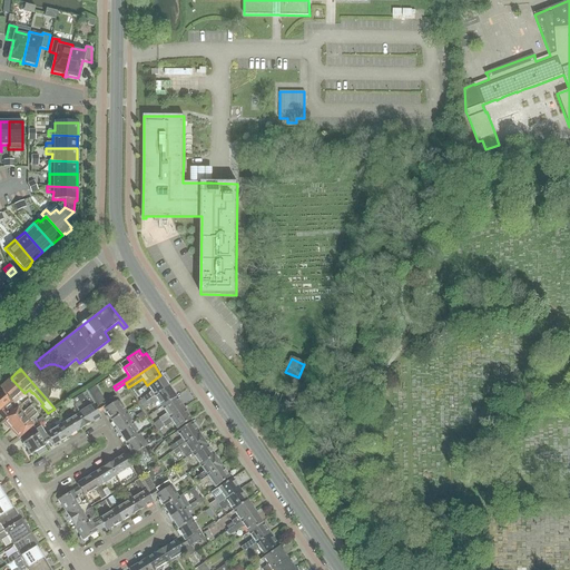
[(143,399),(138,402),(140,405),(147,401),(154,396),(168,386),(160,375),(147,385),(151,392),(143,397),(143,399)]
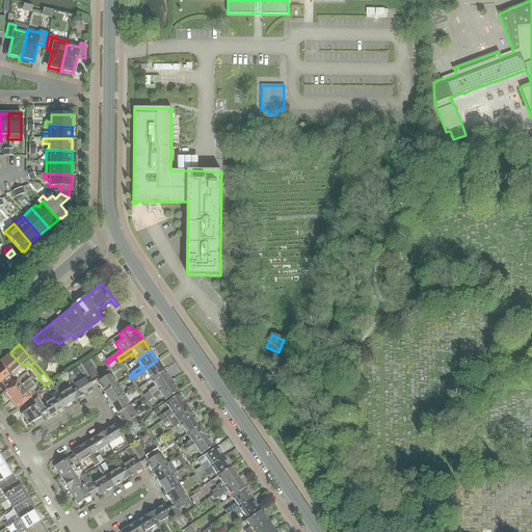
[(17,380),(20,378),(16,373),(21,368),(9,354),(8,354),(1,360),(2,361),(0,362),(16,380),(17,380)]
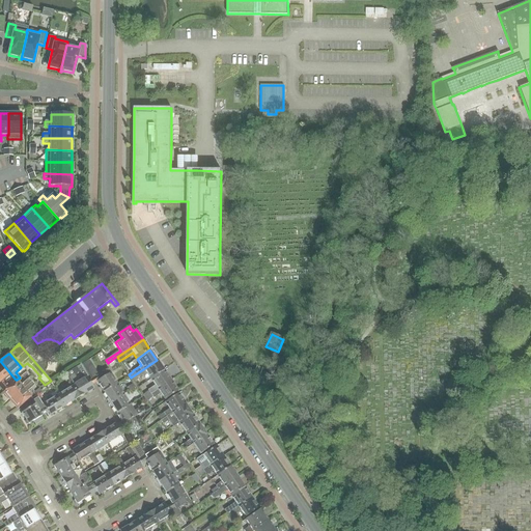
[(88,360),(82,364),(93,384),(96,382),(100,386),(103,392),(117,384),(110,372),(108,368),(98,374),(89,360),(88,360)]
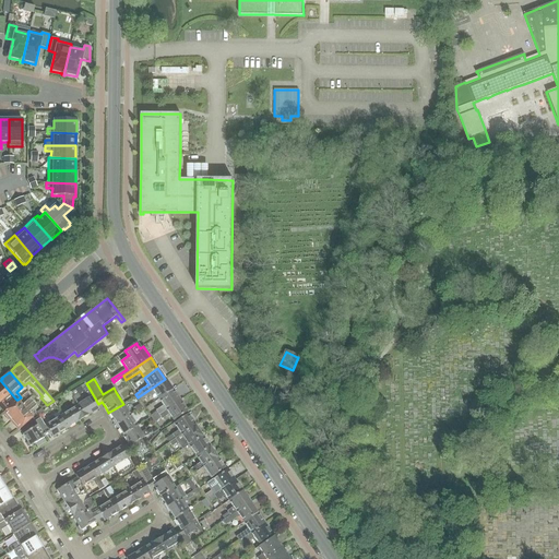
[(151,389),(144,393),(146,396),(146,397),(154,392),(158,400),(173,390),(165,379),(151,389)]
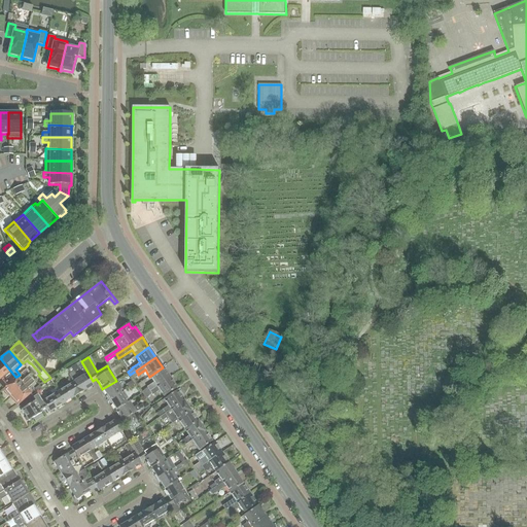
[(2,364),(0,361),(0,384),(4,388),(9,384),(8,383),(4,378),(9,374),(2,364)]
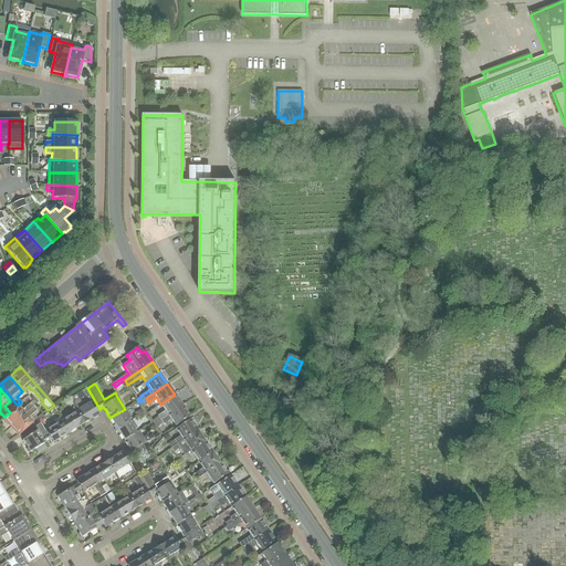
[(100,413),(97,410),(92,401),(84,407),(80,399),(84,397),(81,391),(70,399),(76,411),(84,423),(100,413)]
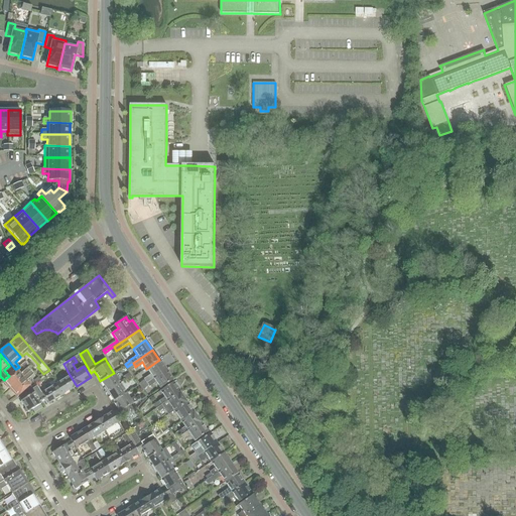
[(150,374),(143,379),(144,380),(146,383),(166,370),(159,360),(146,369),(150,374)]
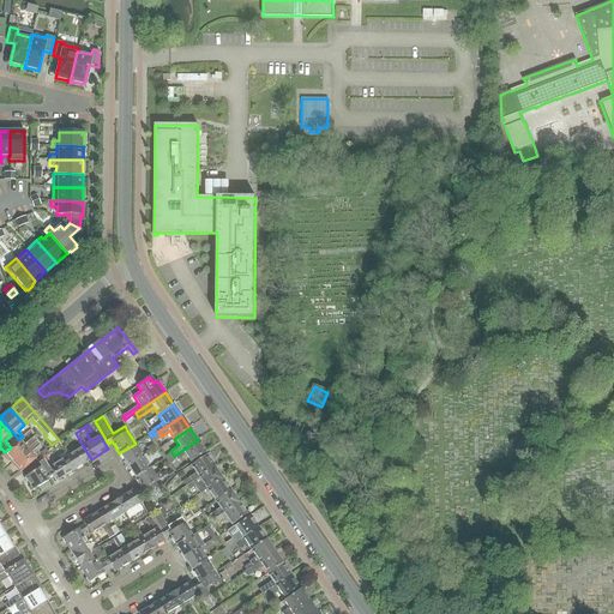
[(24,445),(19,439),(18,439),(10,446),(11,447),(5,452),(4,453),(5,453),(4,455),(10,461),(11,461),(12,462),(12,463),(36,441),(32,438),(24,445)]
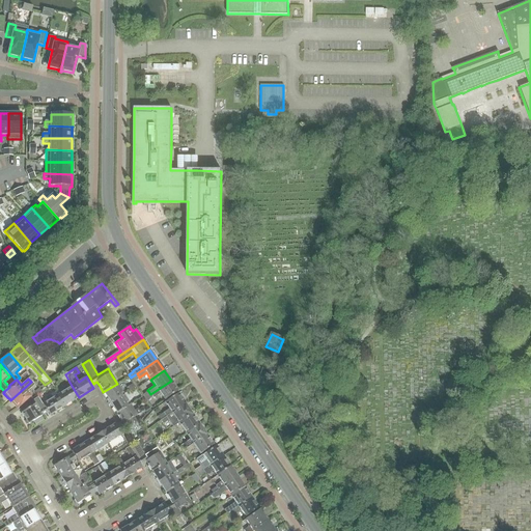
[(171,381),(150,394),(152,397),(154,398),(161,393),(165,400),(174,394),(178,391),(171,381)]
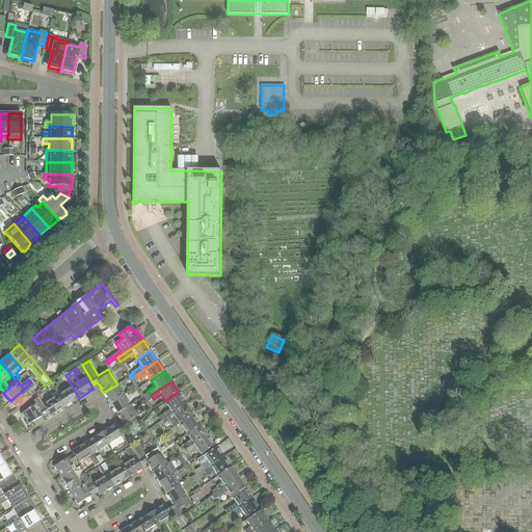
[(18,409),(22,405),(31,398),(27,393),(31,389),(33,391),(36,389),(31,382),(10,401),(11,401),(12,403),(11,403),(17,409),(18,408),(18,409)]
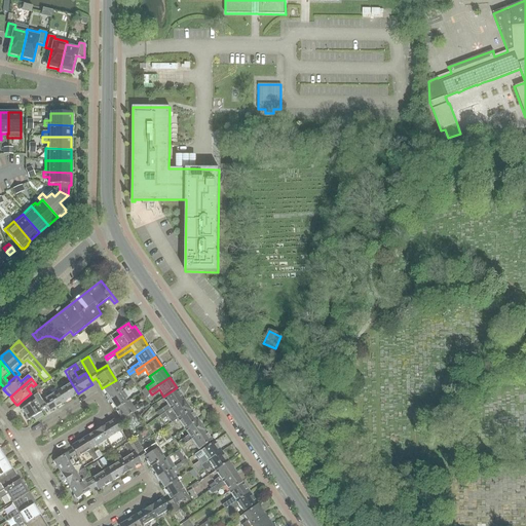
[(102,388),(107,396),(109,399),(122,390),(116,380),(102,388)]
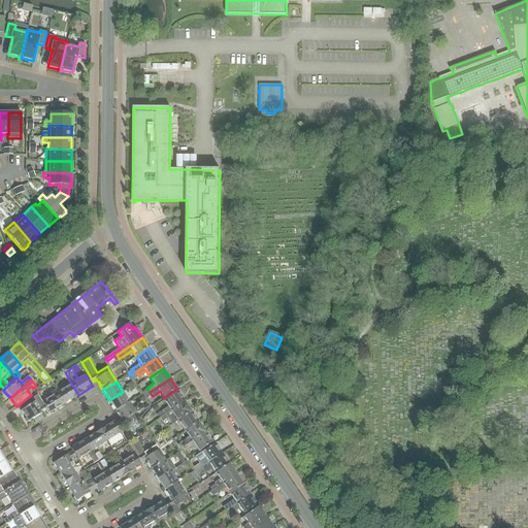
[(71,384),(57,393),(64,404),(78,395),(71,384)]
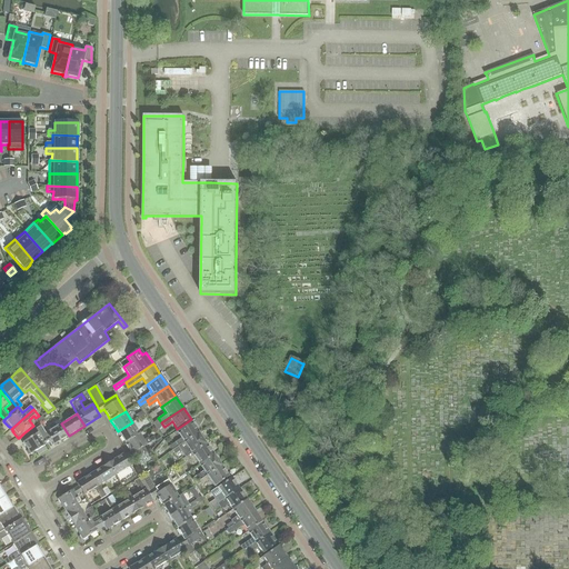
[(191,421),(176,431),(181,440),(177,443),(170,448),(172,451),(198,432),(191,421)]
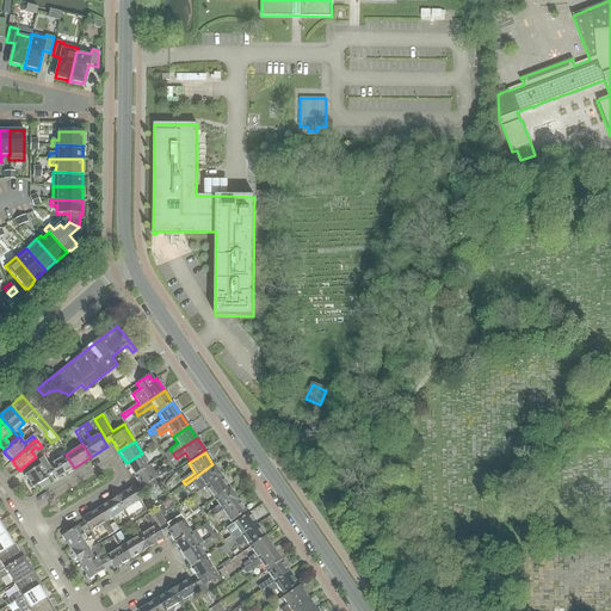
[(55,461),(49,464),(49,466),(54,473),(55,475),(57,479),(74,468),(66,455),(61,457),(59,454),(53,457),(55,461)]
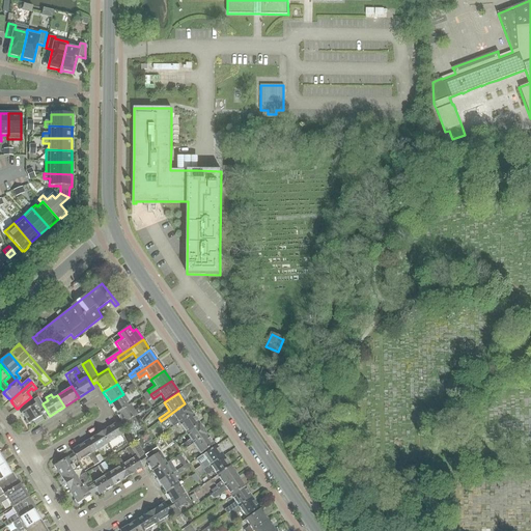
[(110,402),(112,406),(116,414),(131,406),(123,394),(110,402)]
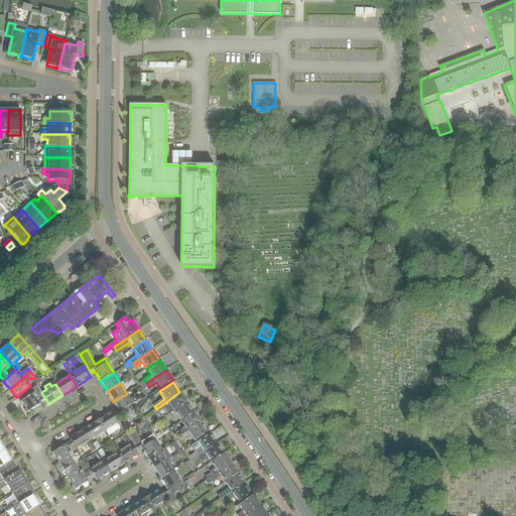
[(36,386),(31,389),(33,393),(21,401),(27,412),(46,401),(41,393),(41,392),(36,386)]
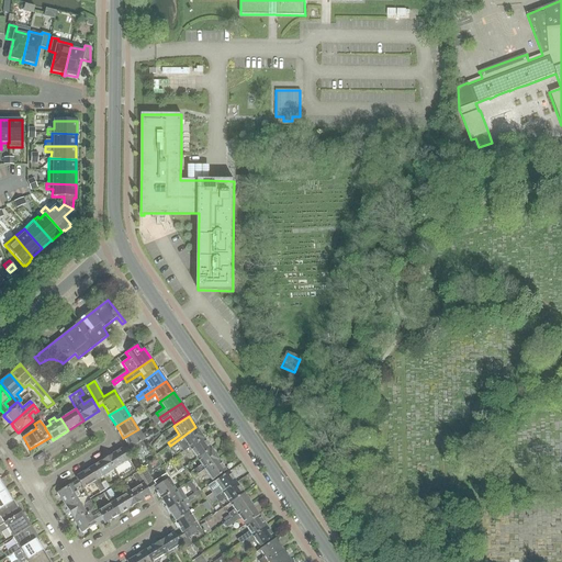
[(178,445),(182,452),(183,452),(189,449),(203,438),(195,427),(170,446),(172,448),(178,445)]
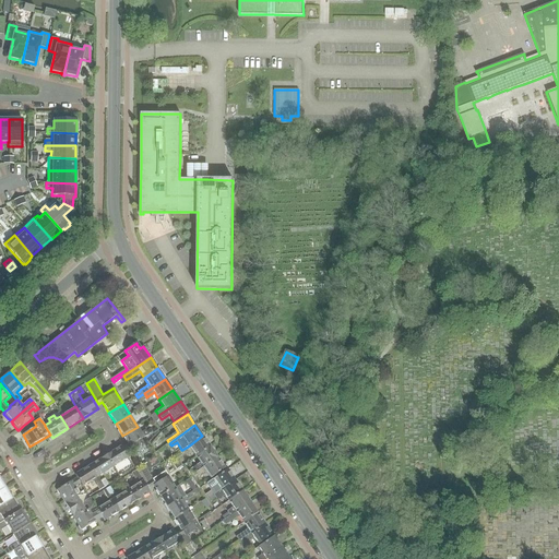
[(141,432),(138,427),(122,436),(127,442),(128,444),(122,448),(123,450),(125,451),(129,458),(138,452),(142,449),(144,444),(141,439),(146,436),(149,435),(146,429),(144,431),(141,432)]
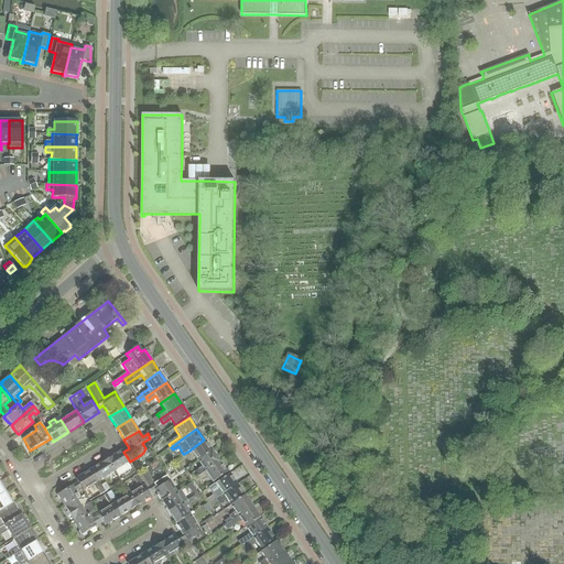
[(190,451),(197,461),(212,451),(204,440),(190,451)]
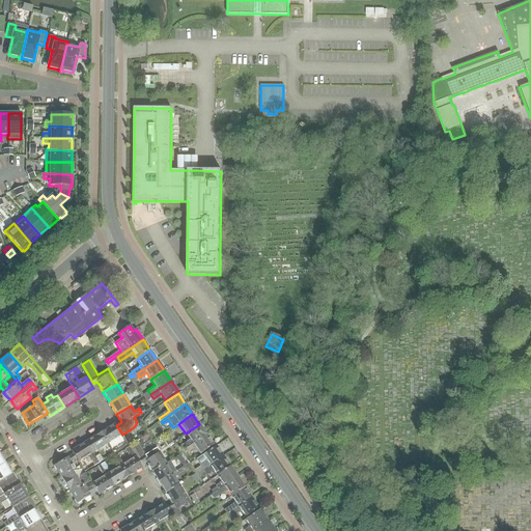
[(122,435),(118,428),(117,427),(116,425),(115,424),(101,432),(107,445),(122,436),(122,435)]
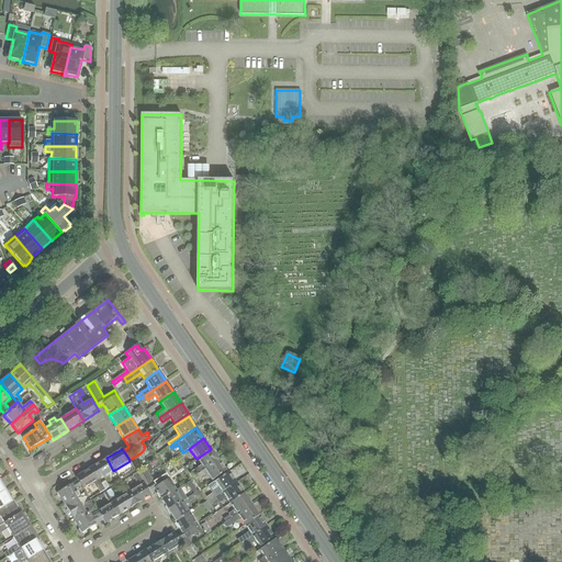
[(189,473),(192,478),(218,460),(211,449),(197,459),(201,465),(189,473)]
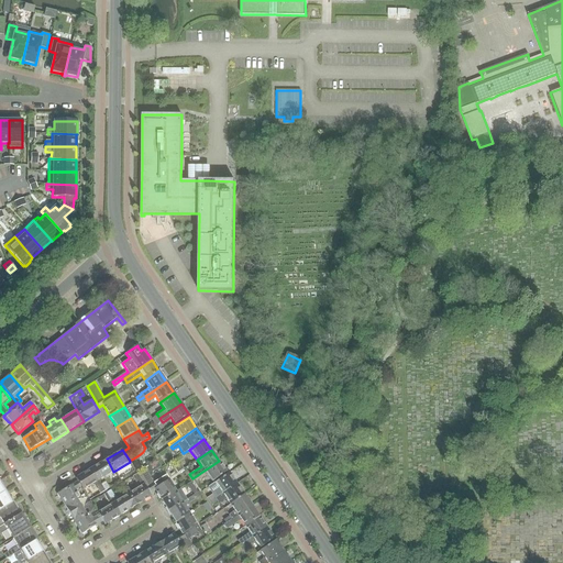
[(107,459),(91,468),(99,481),(113,472),(107,459)]
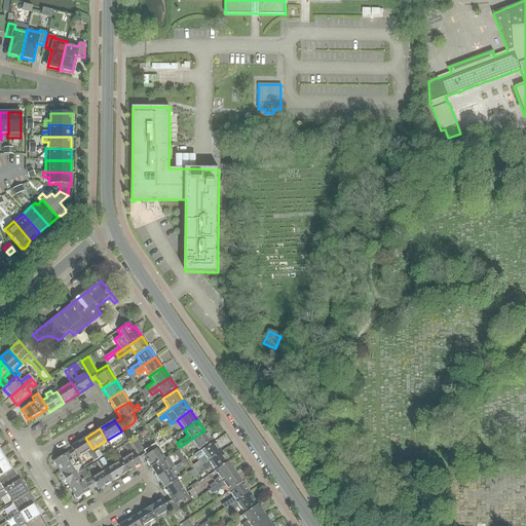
[(193,444),(197,451),(212,441),(204,430),(180,447),(183,451),(193,444)]
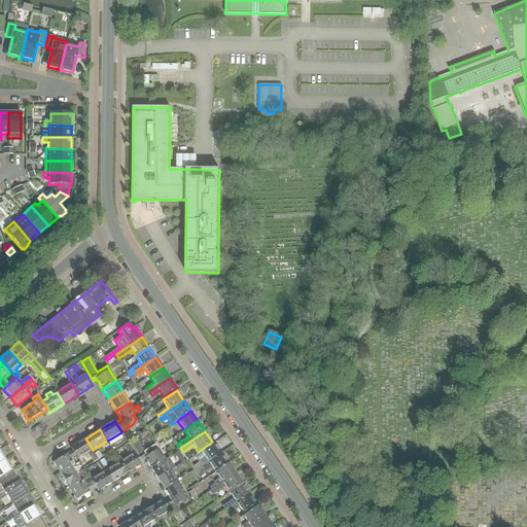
[(141,443),(150,437),(147,432),(136,440),(139,444),(141,443)]
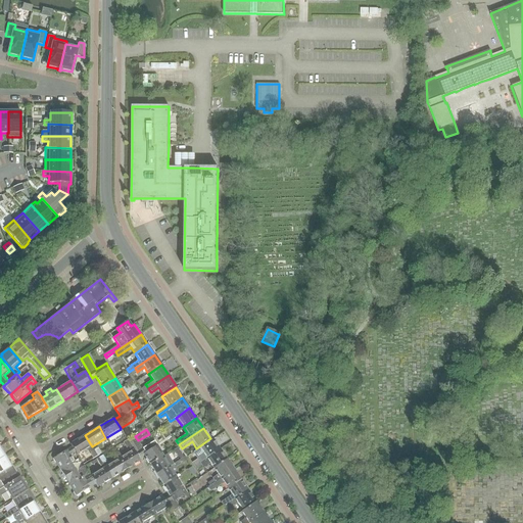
[(73,448),(75,453),(77,456),(87,449),(92,457),(96,455),(94,450),(92,446),(85,435),(69,444),(72,447),(73,448)]
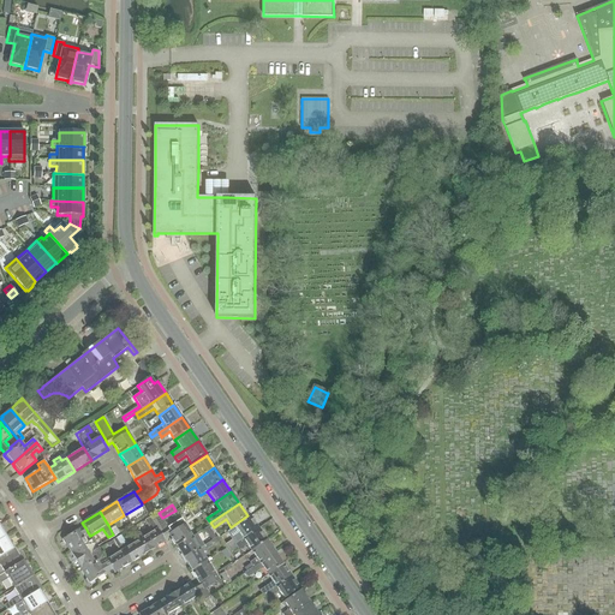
[(177,547),(192,537),(185,524),(181,519),(171,526),(165,517),(162,518),(159,513),(150,518),(162,538),(168,535),(172,538),(172,539),(177,547)]
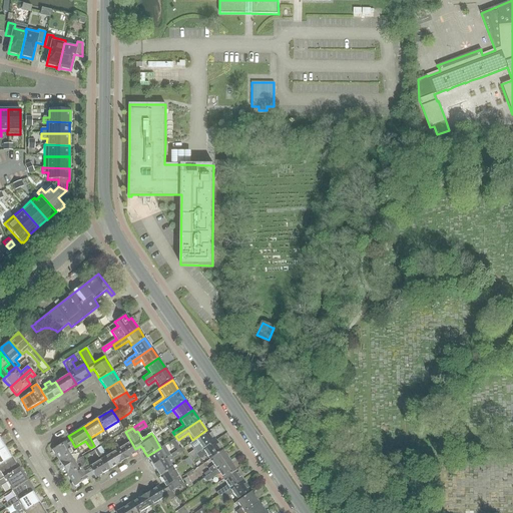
[(208,431),(195,440),(199,446),(187,454),(190,458),(196,454),(202,450),(215,441),(208,431)]
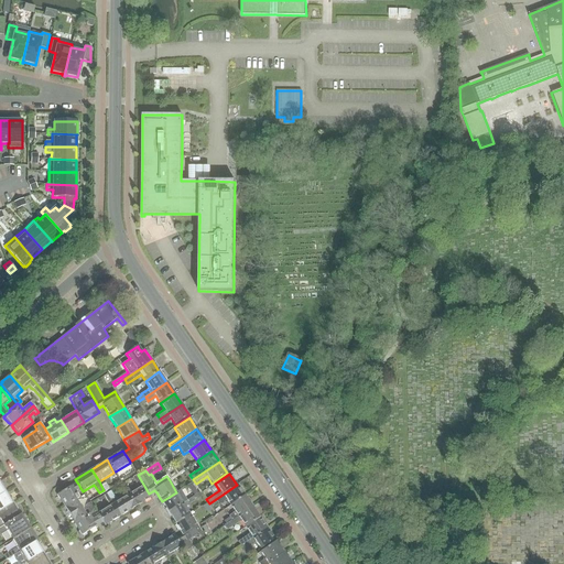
[(151,497),(149,494),(138,475),(132,478),(139,488),(128,495),(136,507),(151,497)]
